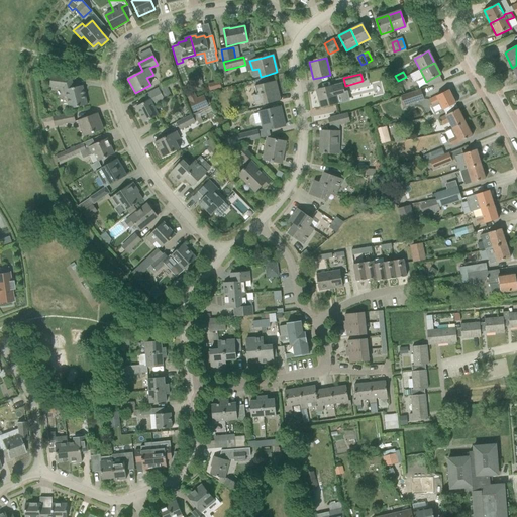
[(50,76),(49,86),(49,87),(62,88),(65,98),(66,97),(70,110),(78,107),(87,105),(83,86),(74,88),(71,78),(50,76)]
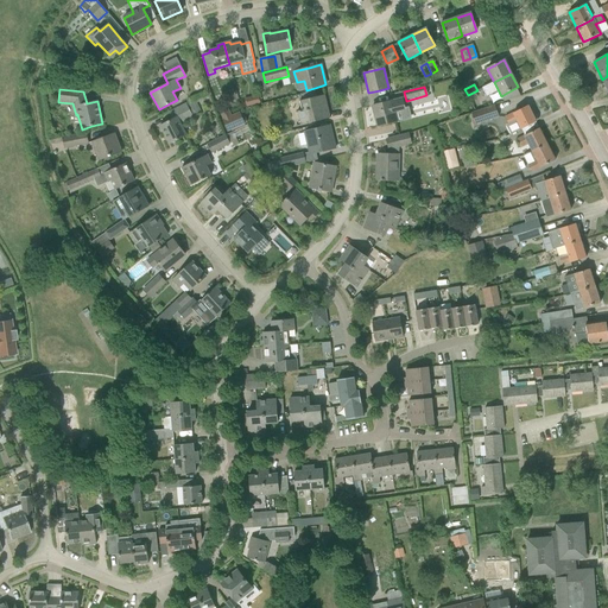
[(477,90),(468,95),(470,101),(481,96),(477,90)]
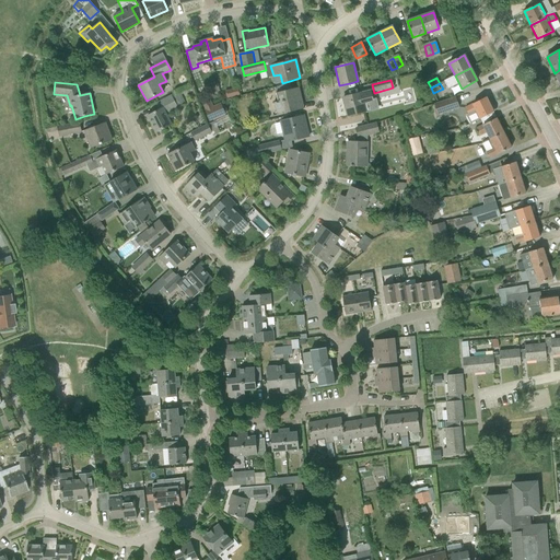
[(186,104),(182,95),(194,89),(191,85),(172,95),(177,107),(186,104)]
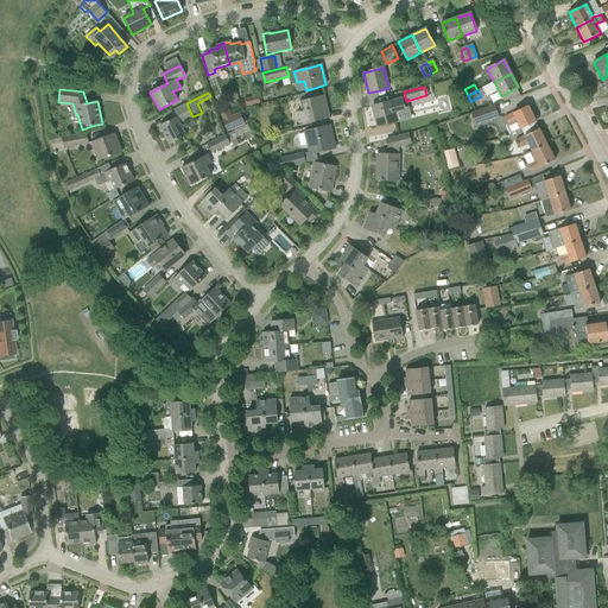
[(330,119),(324,95),(299,101),(302,111),(297,112),(301,126),(330,119)]
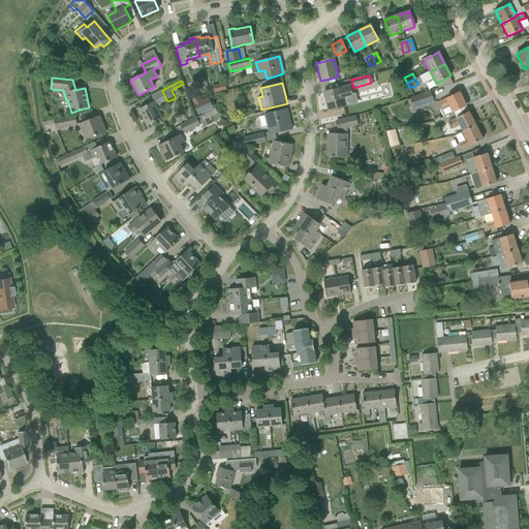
[(351,95),(349,86),(334,90),(323,93),(328,110),(338,107),(346,105),(344,97),(351,95)]
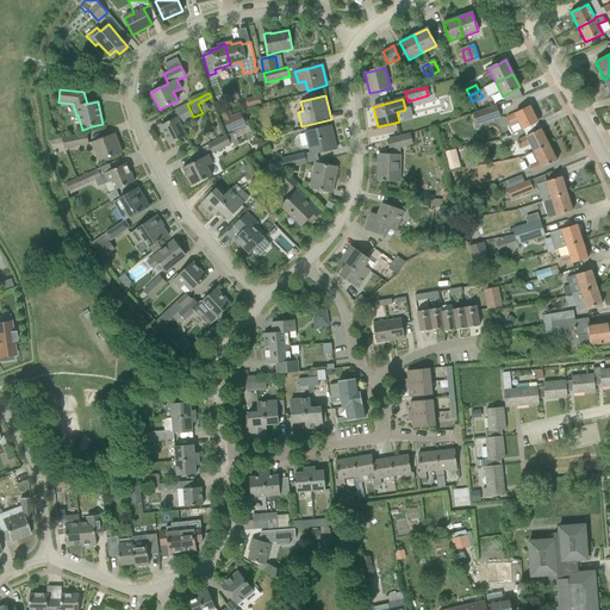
[(180,107),(169,113),(173,119),(160,126),(170,145),(187,136),(181,124),(193,117),(187,104),(180,107)]
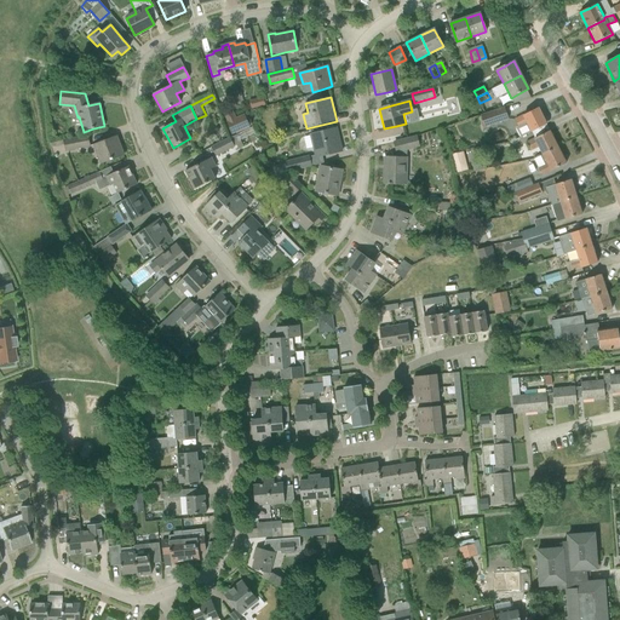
[(480,116),(484,127),(507,119),(504,108),(480,116)]
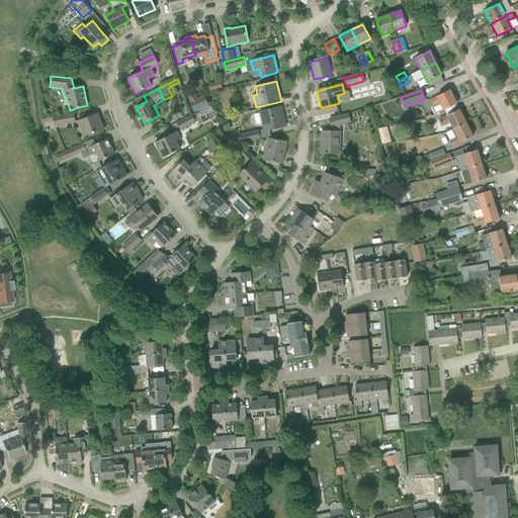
[(437,96),(437,97),(430,100),(433,106),(440,103),(444,110),(447,108),(456,104),(449,90),(440,95),(437,96)]
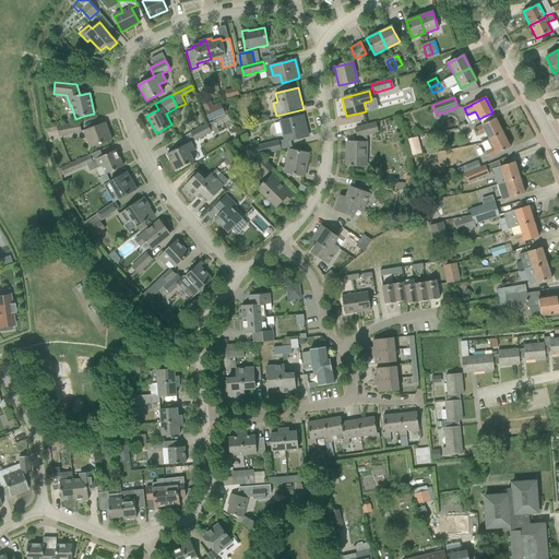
[(225,114),(221,104),(204,110),(209,121),(225,114)]
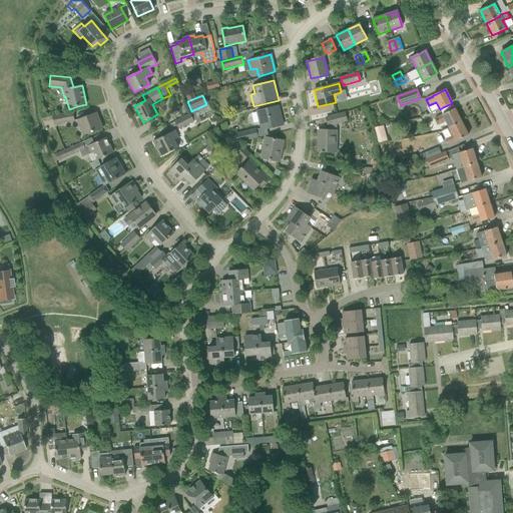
[(283,125),(279,106),(269,108),(262,110),(257,111),(262,130),(273,127),(283,125)]
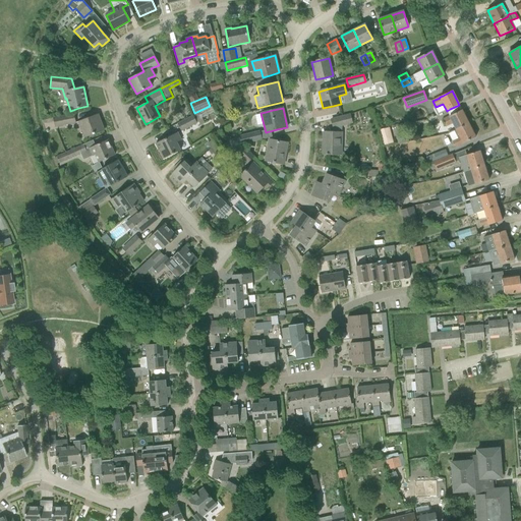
[(468,124),(462,110),(453,115),(449,117),(450,117),(442,120),(446,127),(453,123),(456,130),(468,124)]
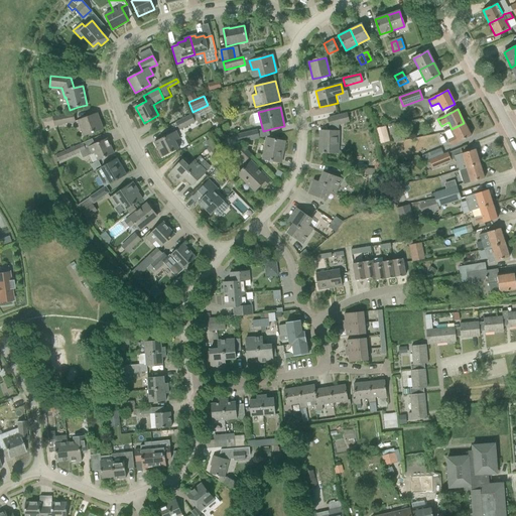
[(52,117),(54,126),(75,122),(74,113),(52,117)]
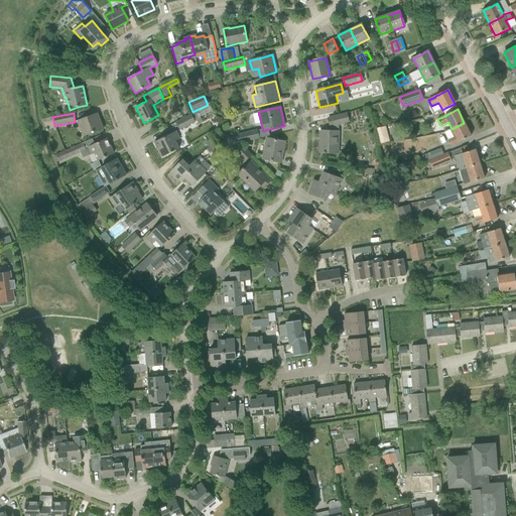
[(80,127),(84,125),(87,135),(103,129),(97,114),(78,121),(80,127)]
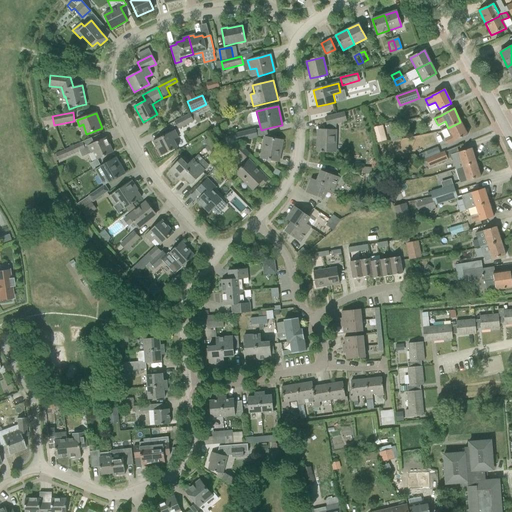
[(326,118),(328,126),(346,121),(344,113),(326,118)]
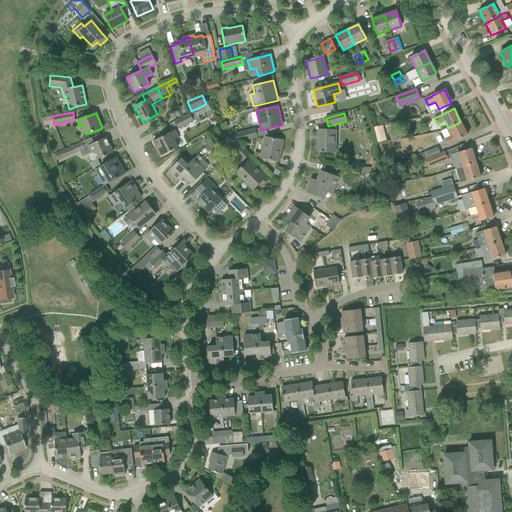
[(174,122),(178,129),(194,121),(190,114),(174,122)]
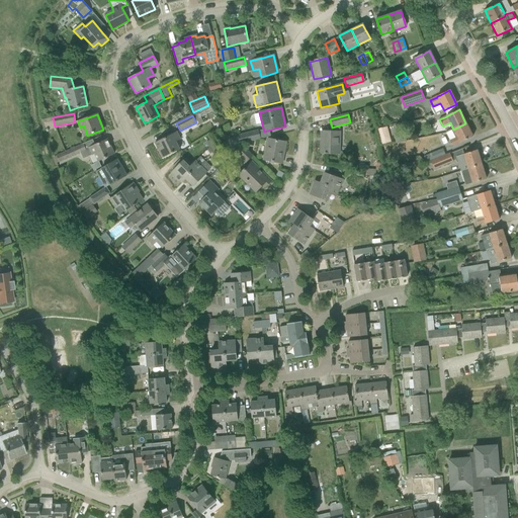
[(472,137),(465,123),(453,130),(446,134),(450,141),(453,147),(463,142),(472,137)]
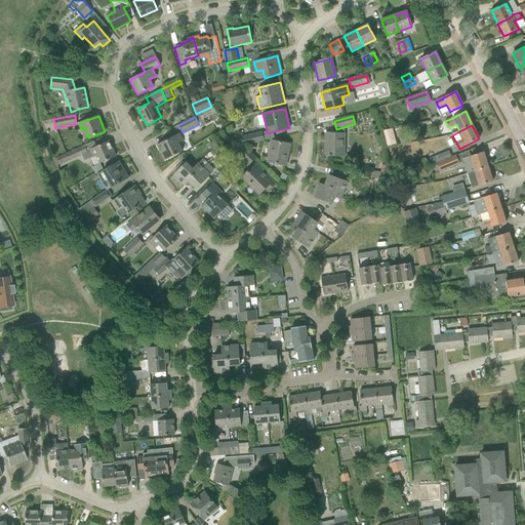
[(395,144),(391,128),(380,130),(385,146),(395,144)]
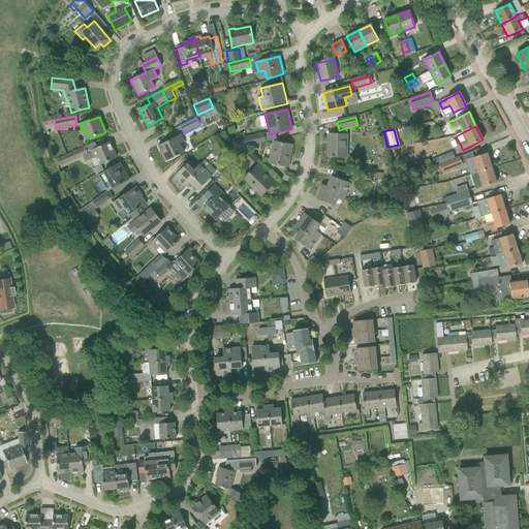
[(232,150),(266,142),(263,133),(244,138),(244,139),(229,143),(232,150)]
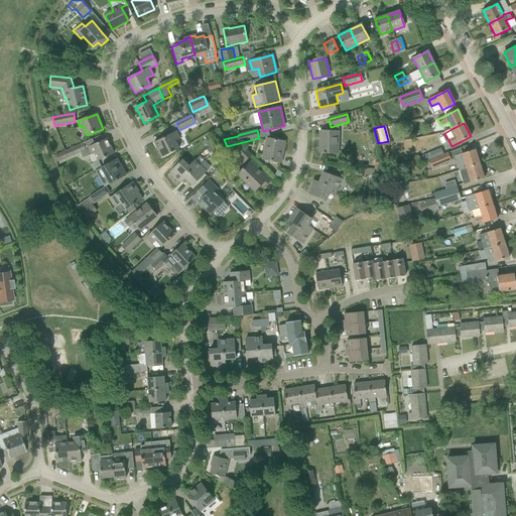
[(324,153),(326,153),(326,152),(338,153),(339,132),(331,131),(320,131),(319,152),(324,152),(324,153)]
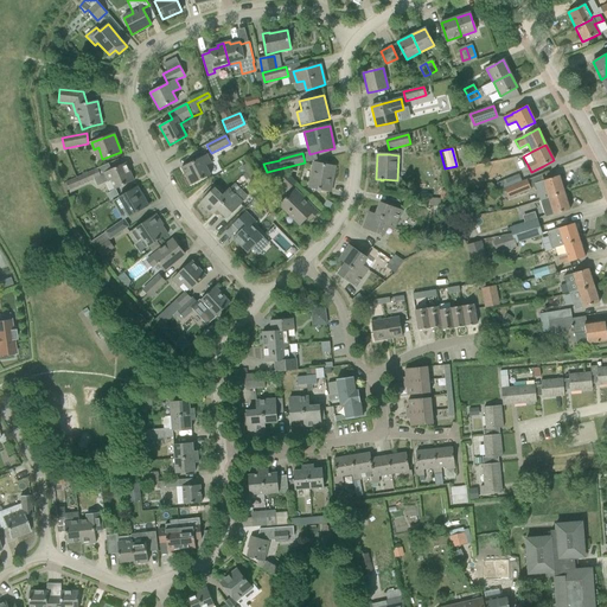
[(211,164),(206,155),(192,163),(181,167),(190,185),(200,180),(211,176),(206,166),(211,164)]
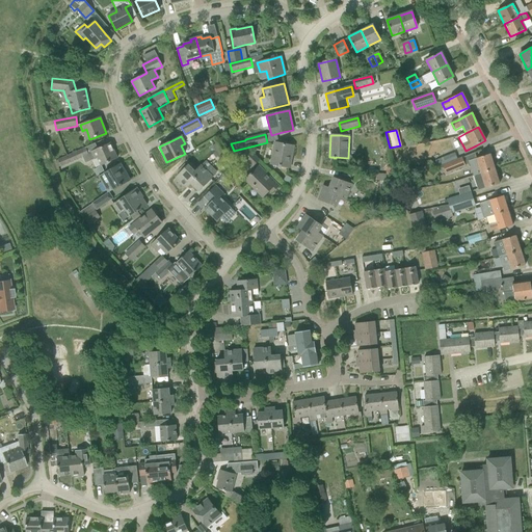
[(219,141),(212,145),(215,151),(222,147),(219,141)]
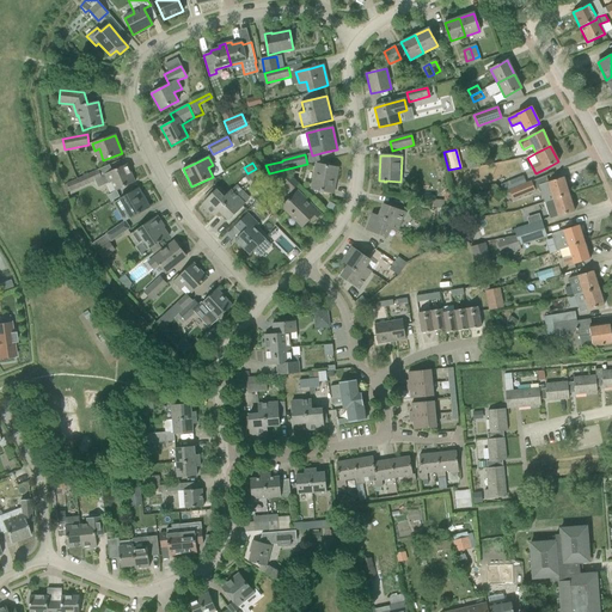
[(311,189),(334,194),(338,169),(316,164),(311,189)]
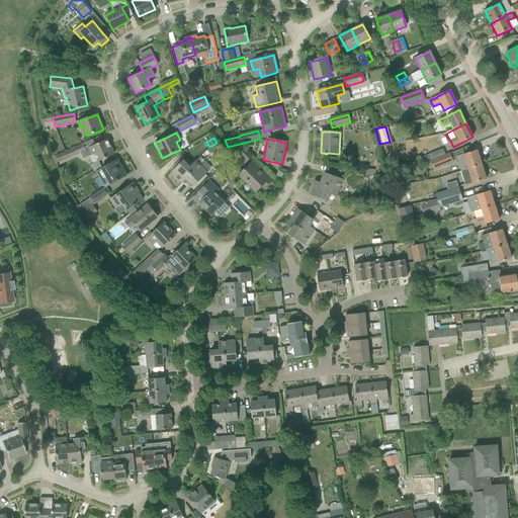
[(88,148),(90,152),(93,151),(98,162),(114,155),(107,140),(98,144),(88,148)]
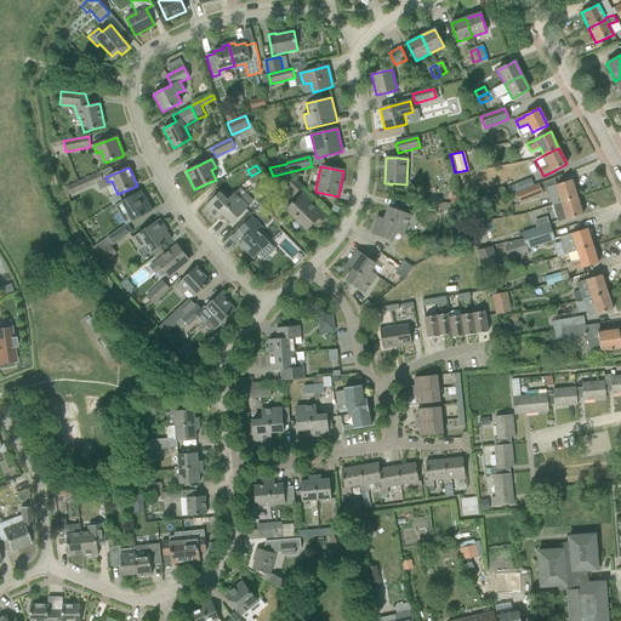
[(255,183),(265,177),(260,171),(251,176),(255,183)]
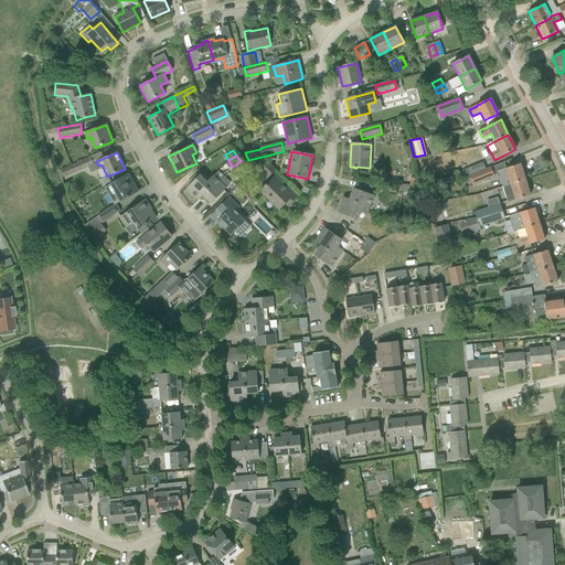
[(94,164),(91,158),(62,170),(65,177),(94,164)]
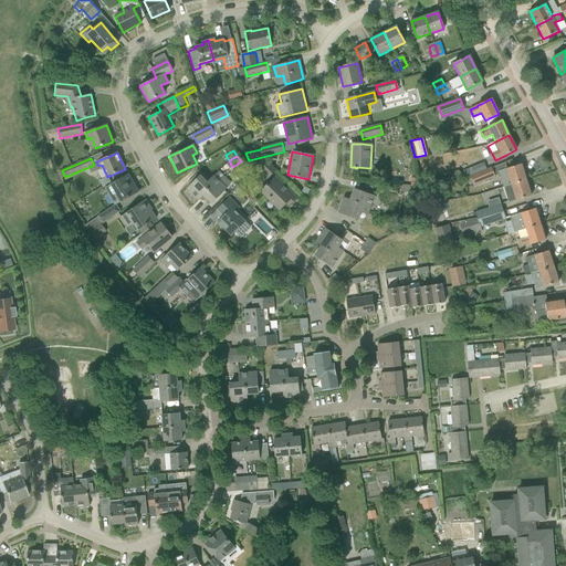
[(275,170),(264,159),(258,166),(269,177),(275,170)]
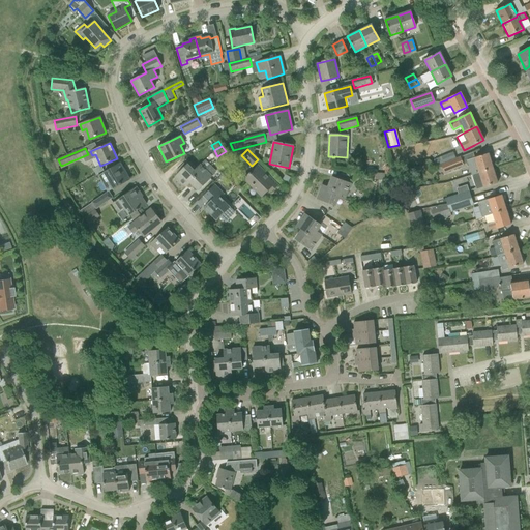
[(441,166),(455,159),(453,152),(434,160),(436,167),(439,166),(439,167),(441,166)]
